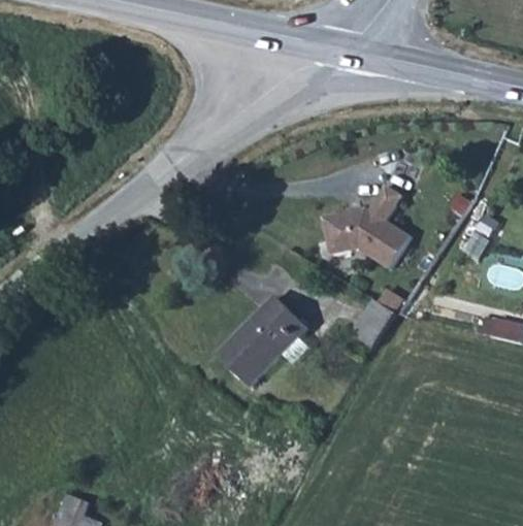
[(400,195),(384,185),(368,209),(365,207),(357,208),(358,212),(352,214),(348,210),(321,217),(329,255),(357,249),(388,268),(409,235),(385,220),(400,195)]
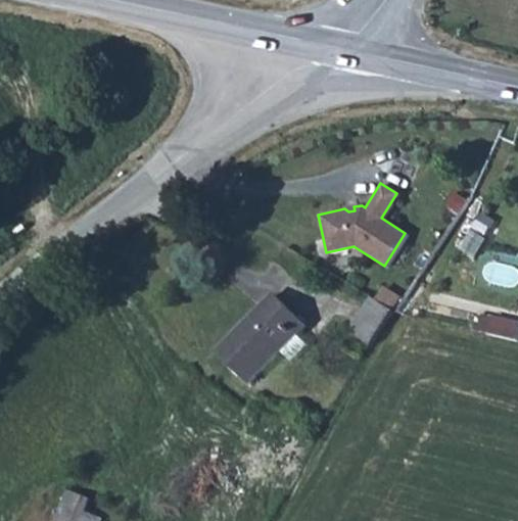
[(294,333),(302,324),(270,292),(215,350),(246,381),(277,349),(294,333)]
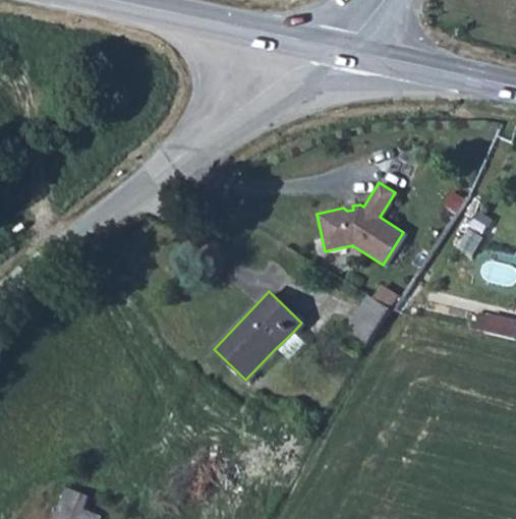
[(367,342),(389,307),(366,294),(345,329),(367,342)]
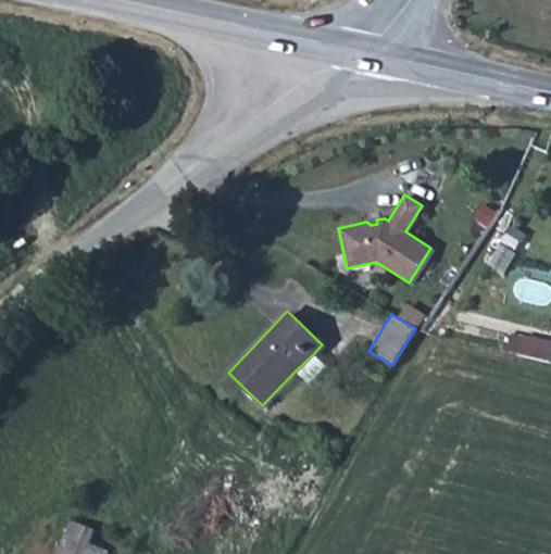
[(550,343),(520,337),(515,353),(548,361),(550,348),(550,343)]
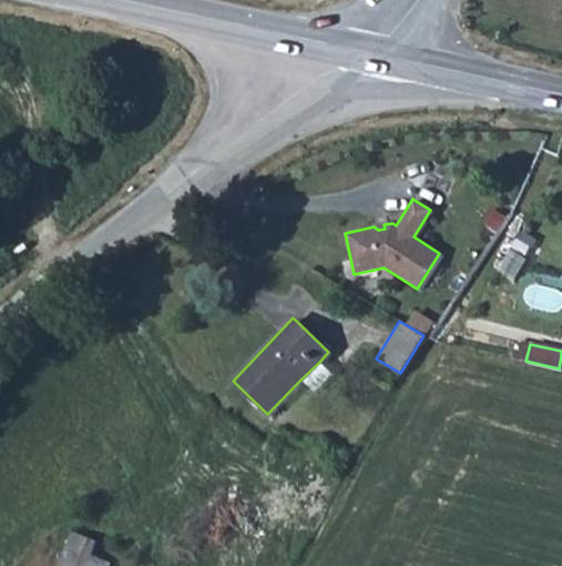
[(313,392),(331,373),(319,362),(300,380),(313,392)]
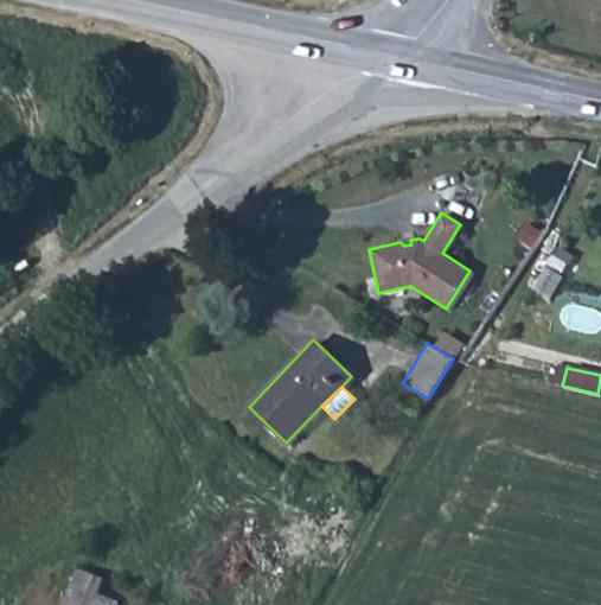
[(107,604),(91,599),(100,578),(75,567),(69,580),(59,604),(58,604),(107,604)]
